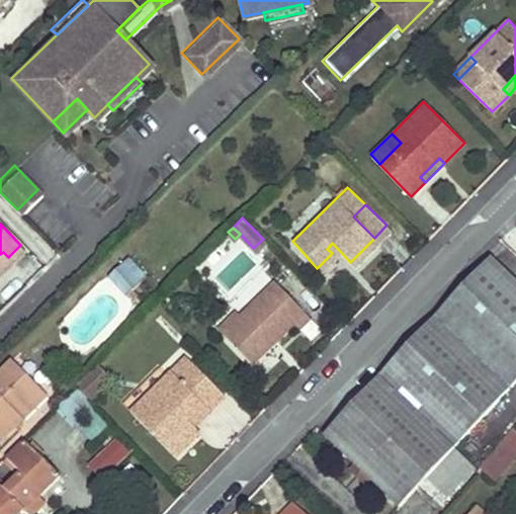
[(253,248),(257,252),(266,243),(263,239),(253,248)]
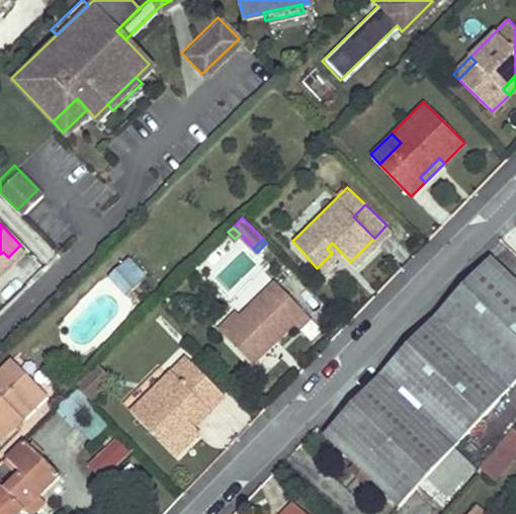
[(332,243),(327,249),(332,253),(337,248),(332,243)]
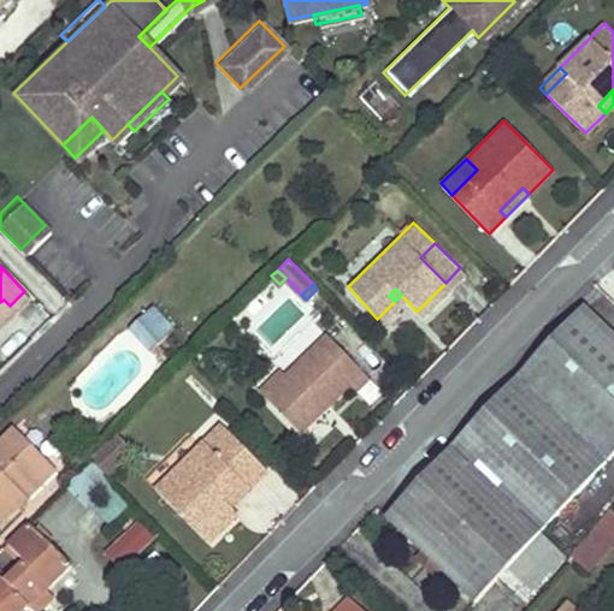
[(0,314),(10,306),(4,300),(0,302),(0,314)]
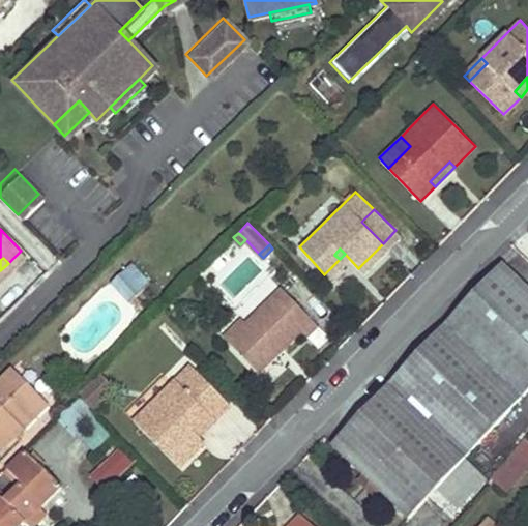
[(112,280),(130,298),(150,279),(132,260),(112,280)]
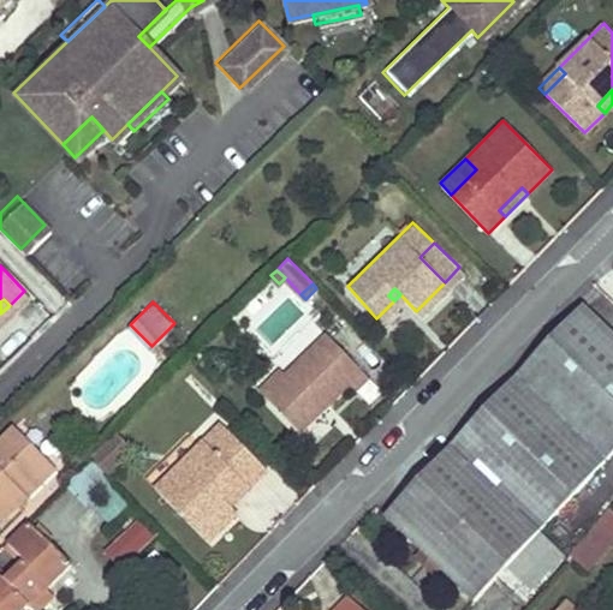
[(612,447),(612,332),(582,303),(448,446),(536,527),(612,447)]
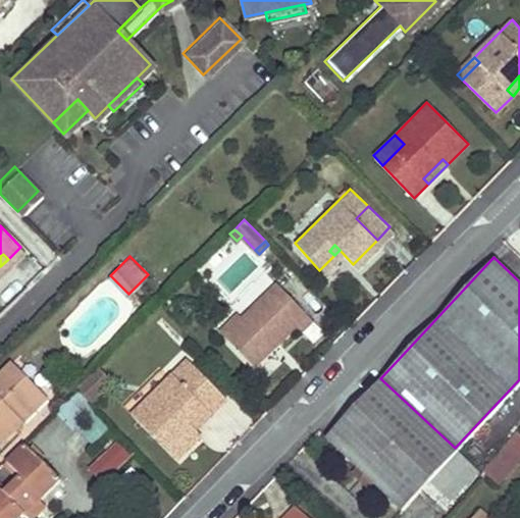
[(314,317),(278,281),(243,318),(223,337),(255,368),(296,325),(301,330),(314,317)]
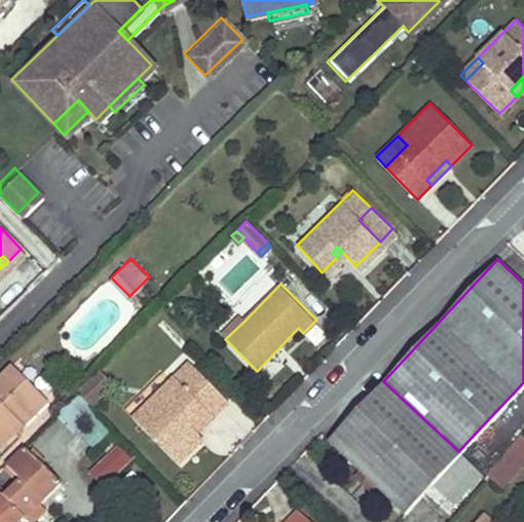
[(219,333),(225,339),(245,321),(238,314),(219,333)]
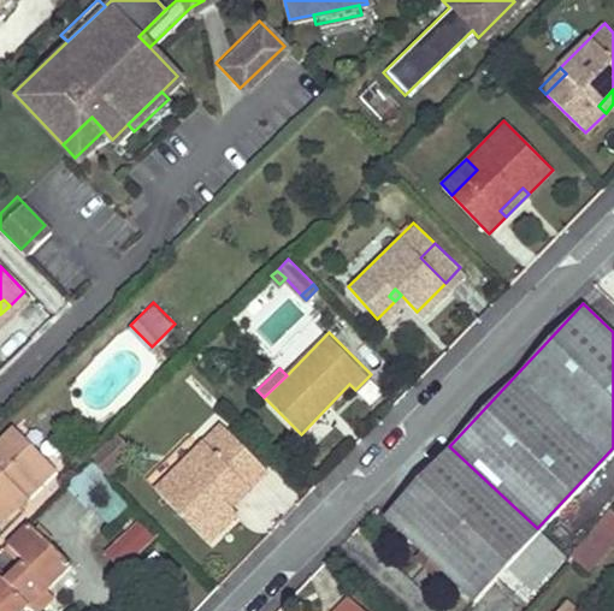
[(270,470),(225,425),(160,488),(211,541),(242,510),(235,504),(229,497),(247,479),(254,485),(270,470)]
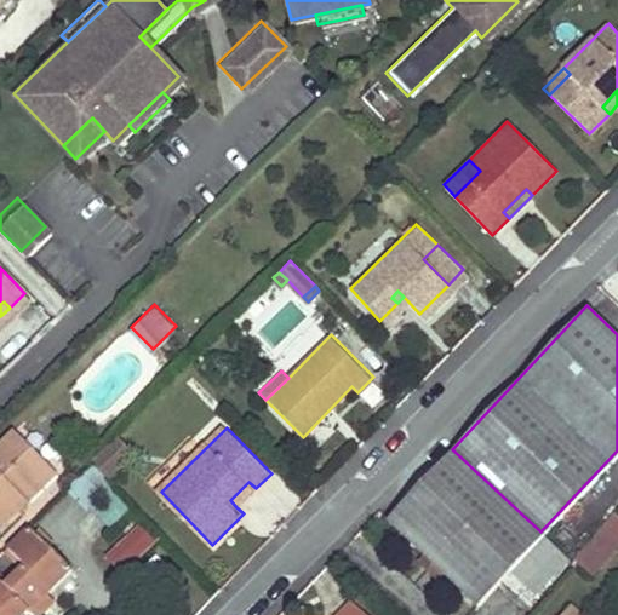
[(52,472),(11,432),(0,442),(0,526),(52,472)]
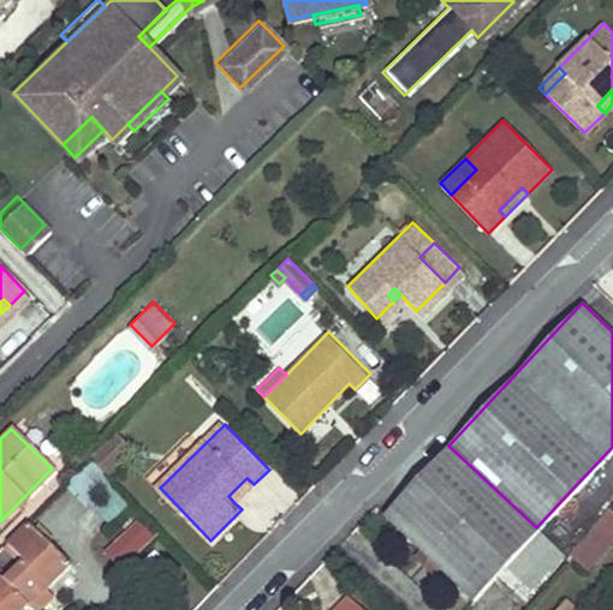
[(118,429),(113,434),(131,450),(135,447),(118,429)]
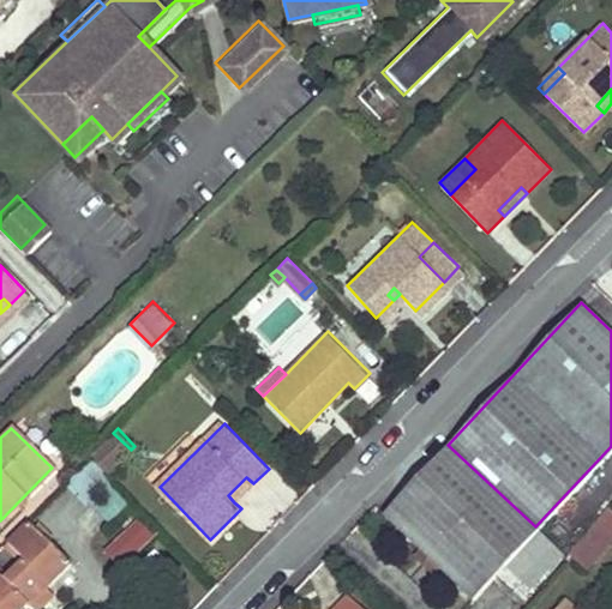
[(113,433),(93,454),(109,471),(131,450),(113,433)]
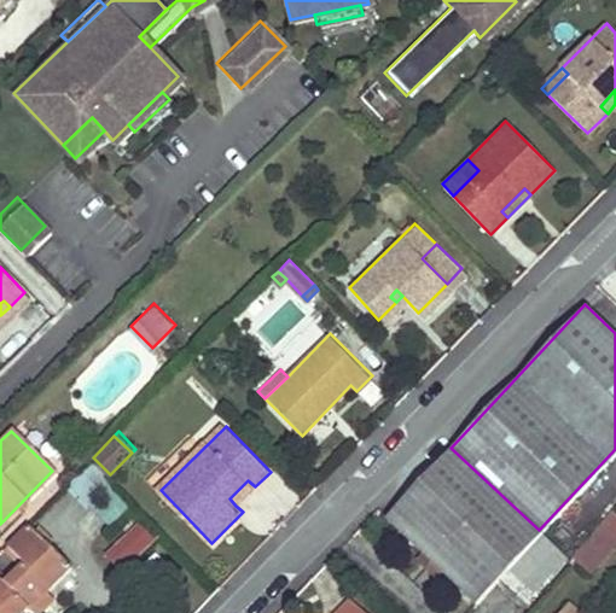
[(539,530),(451,448),(387,515),(424,550),(436,561),(475,597),(505,566),(539,530)]
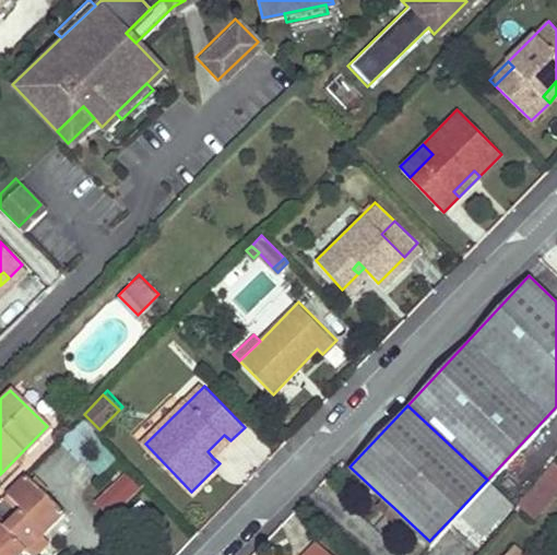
[(103,437),(84,418),(64,438),(83,457),(103,437)]
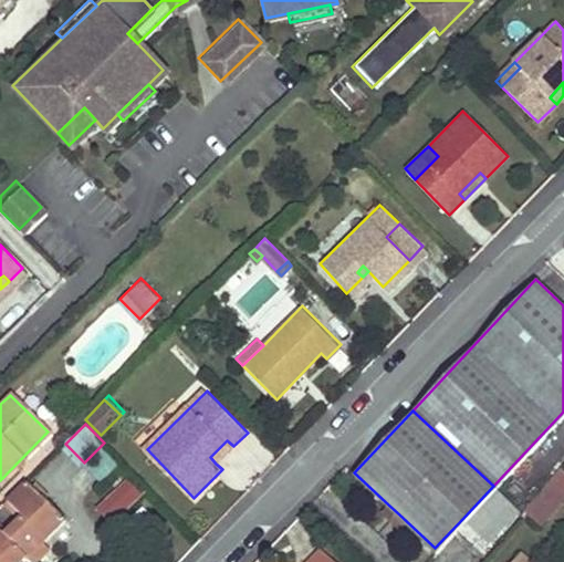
[(210,457),(216,464),(233,446),(227,440),(210,457)]
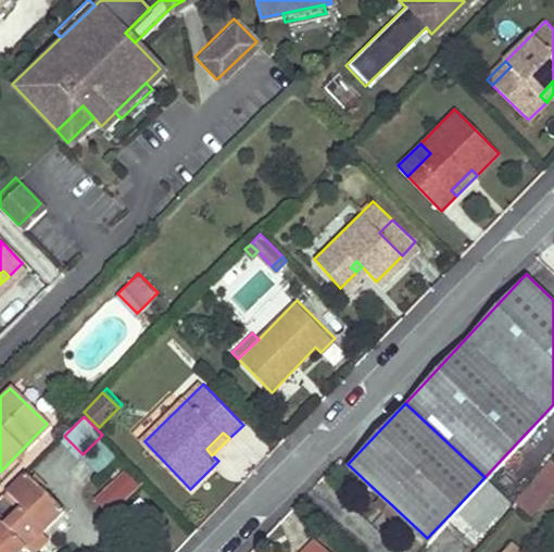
[(529,514),(553,487),(553,460),(550,456),(512,497),(529,514)]
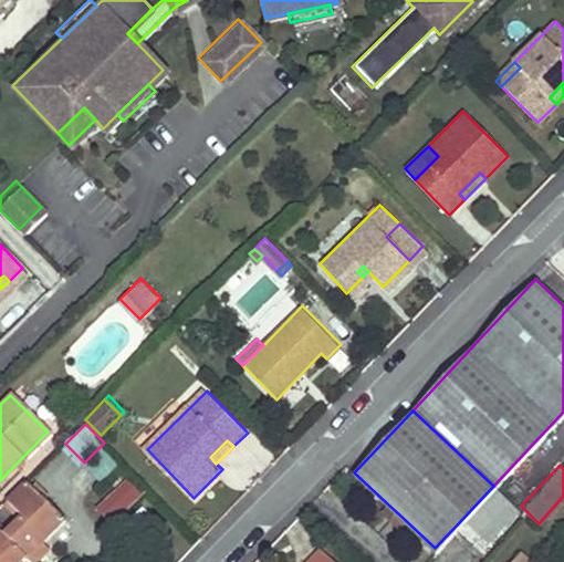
[(95,505),(112,521),(141,491),(124,476),(95,505)]
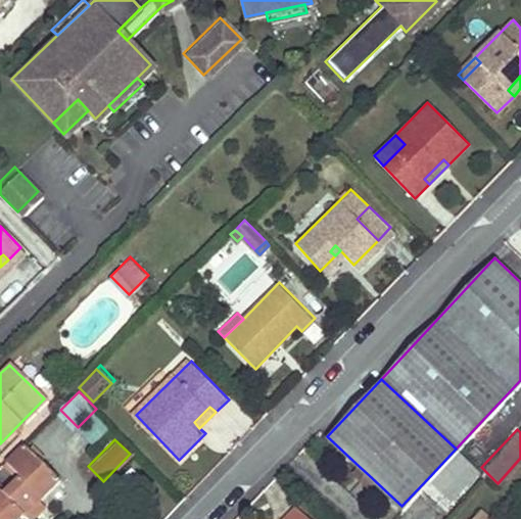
[(4,493),(0,488),(0,518),(16,518),(24,513),(37,500),(57,479),(24,444),(7,461),(22,476),(4,493)]
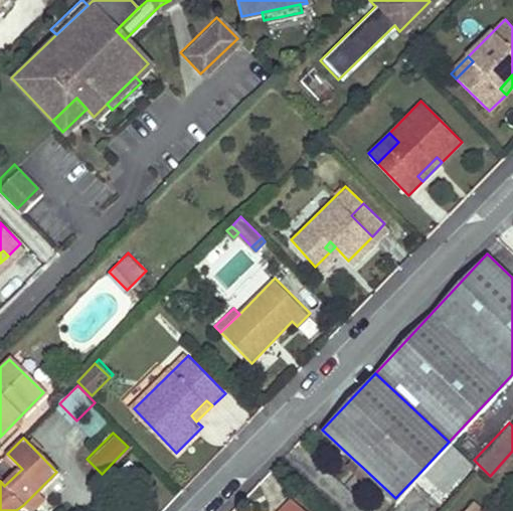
[(443,493),(471,463),(449,442),(420,472),(443,493)]
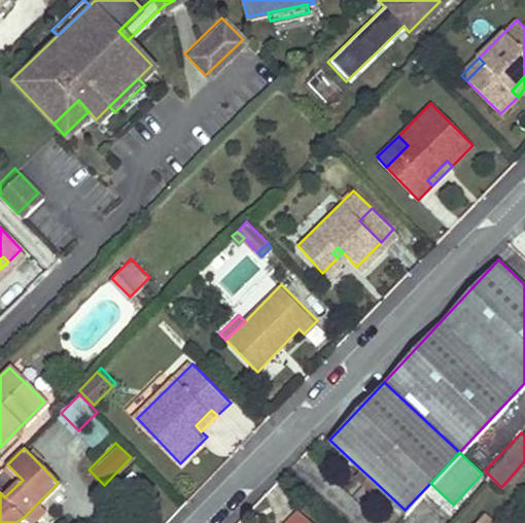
[(366,484),(372,479),(361,469),(357,475),(366,484)]
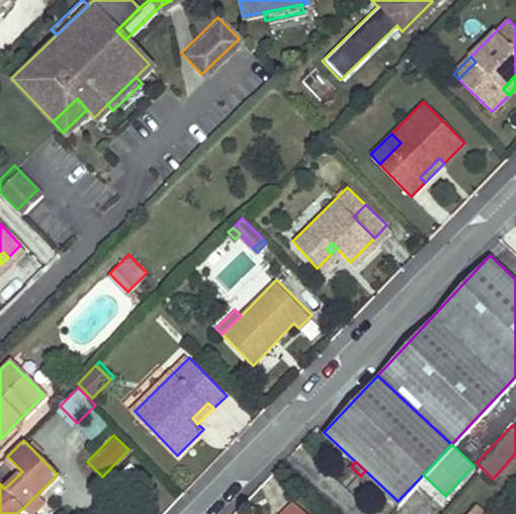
[(44,501),(36,495),(23,508),(29,513),(44,501)]
